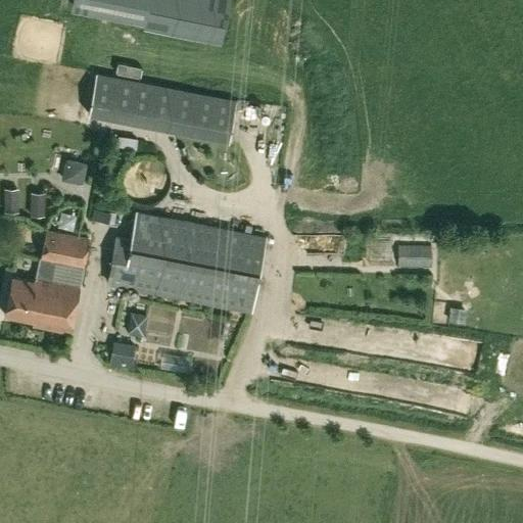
[(149,20),(150,16),(224,31),(230,0),(76,0),(75,5),(149,20)]
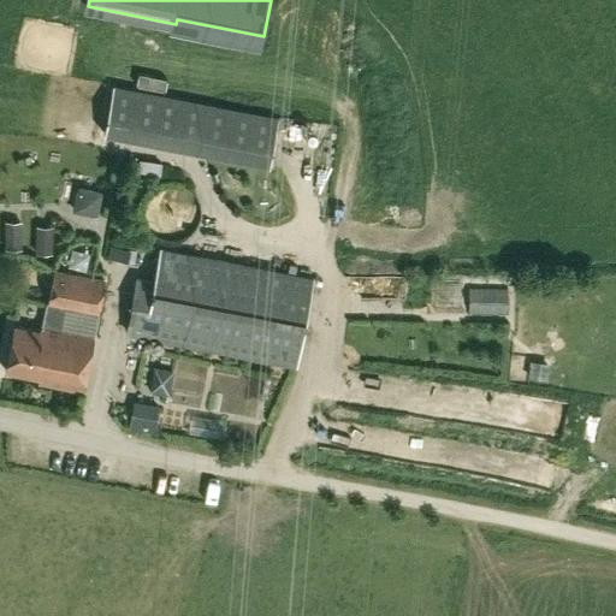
[(107,132),(272,166),(282,119),(117,86),(107,132)]
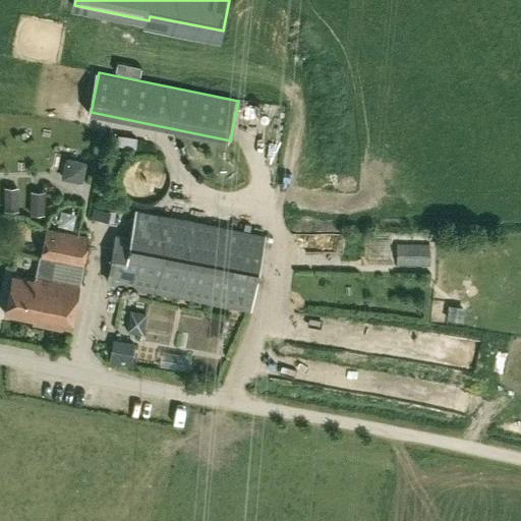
[(131,189),(158,164),(140,147),(114,172),(131,189)]
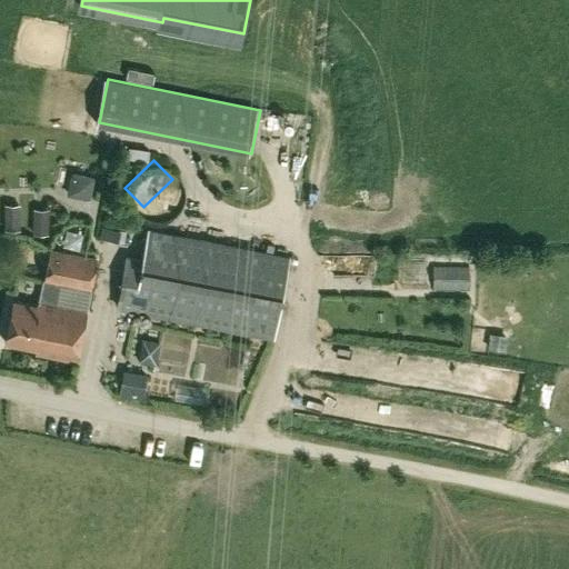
[(95,179),(71,175),(67,198),(90,202),(95,179)]
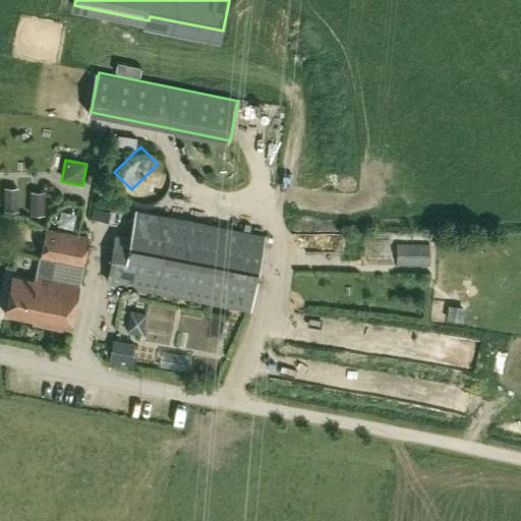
[(16,189),(4,189),(4,208),(16,208),(16,189)]
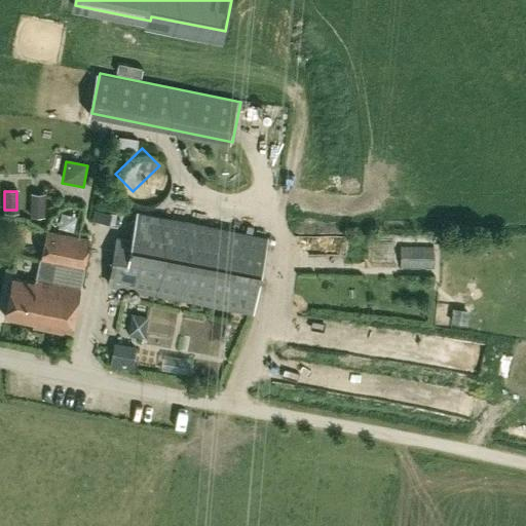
[(43,196),(30,196),(30,215),(43,215),(43,196)]
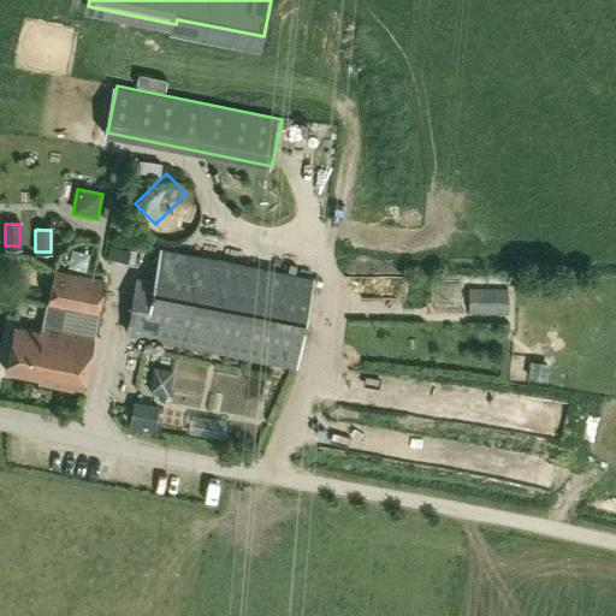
[(129,247),(108,243),(106,255),(126,259),(129,247)]
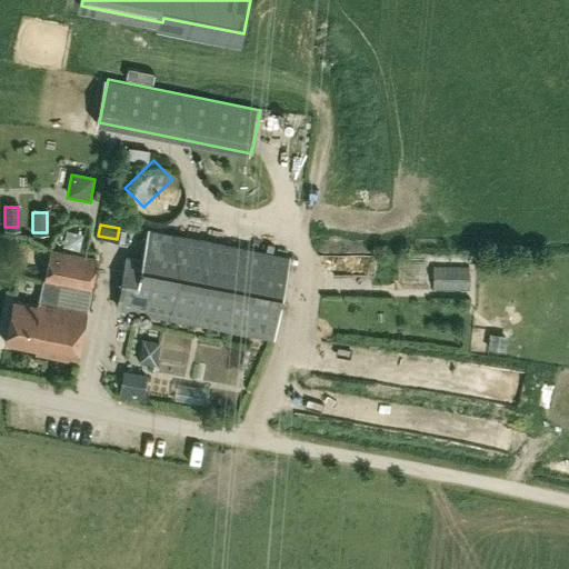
[(150,230),(143,259),(128,256),(118,306),(275,339),(291,260),(150,230)]
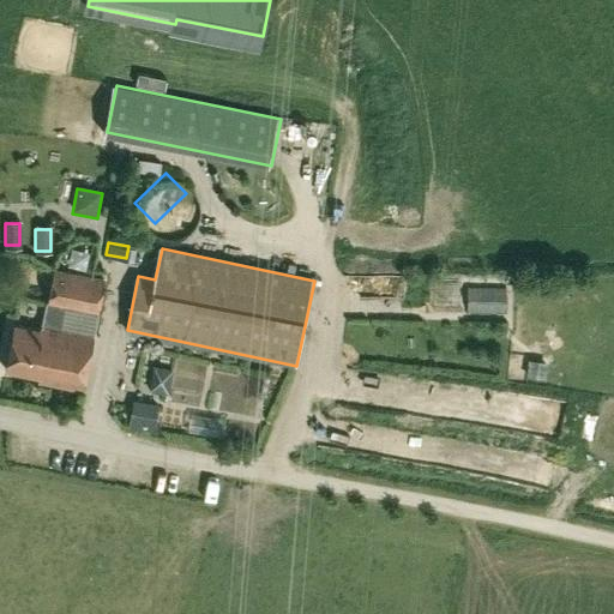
[(54,269),(47,302),(43,325),(42,330),(16,324),(6,371),(41,378),(40,383),(83,391),(94,336),(60,329),(65,307),(98,314),(106,278),(54,269)]
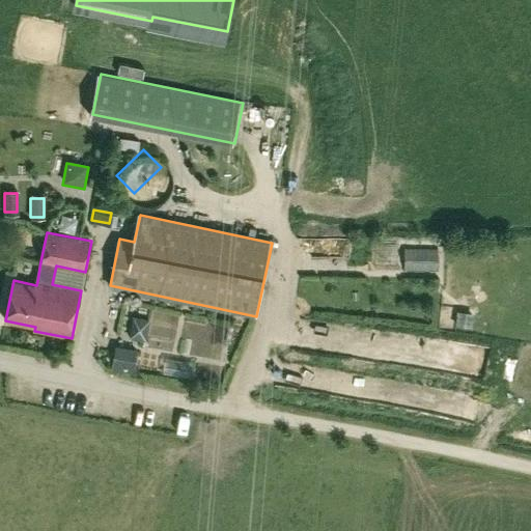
[(396,264),(397,234),(371,234),(371,263),(396,264)]
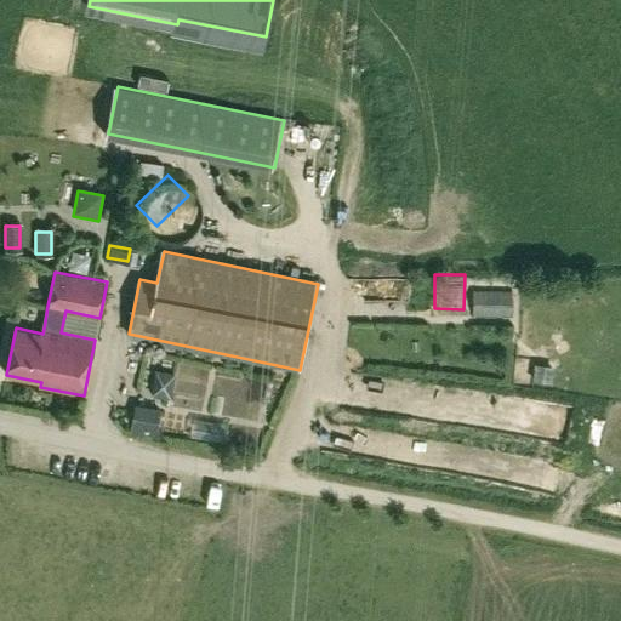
[(511,290),(472,290),(472,314),(511,314),(511,290)]
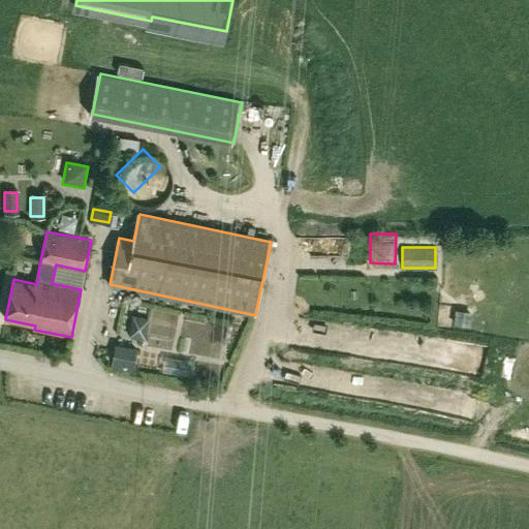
[(456,308),(455,321),(468,323),(470,310),(456,308)]
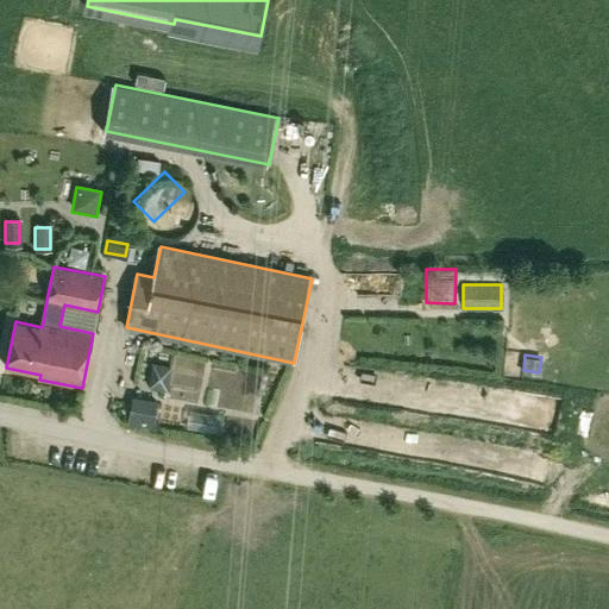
[(173,369),(151,364),(148,391),(168,394),(173,369)]
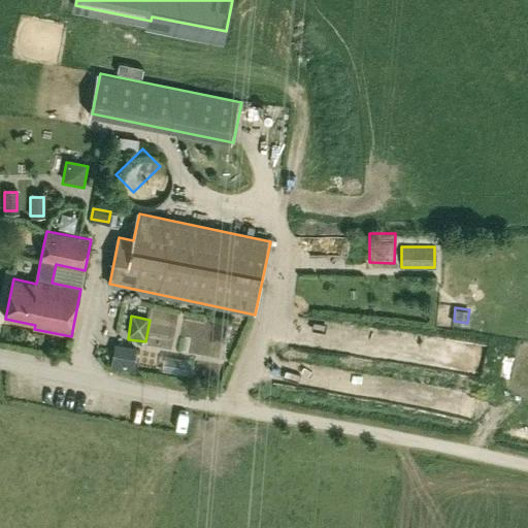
[(132,369),(136,348),(114,343),(110,366),(132,369)]
